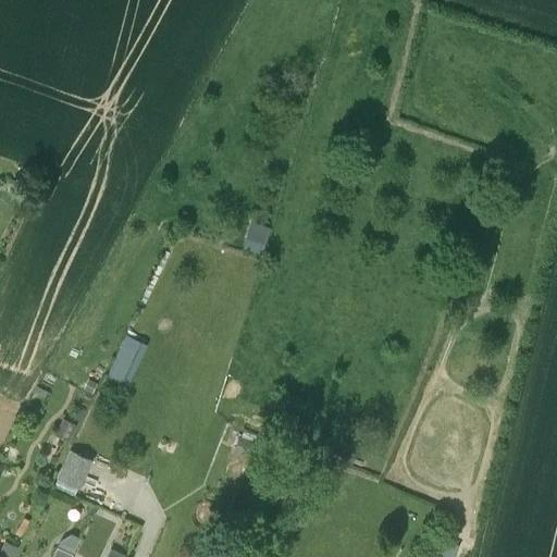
[(267,249),(272,223),(252,220),(247,245),(267,249)]
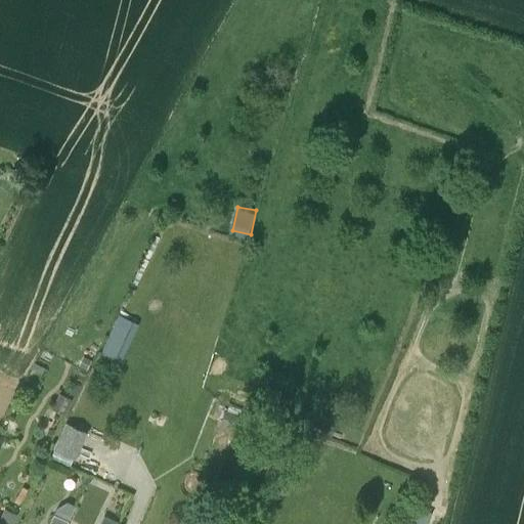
[(105,353),(126,360),(139,319),(119,312),(105,353)]
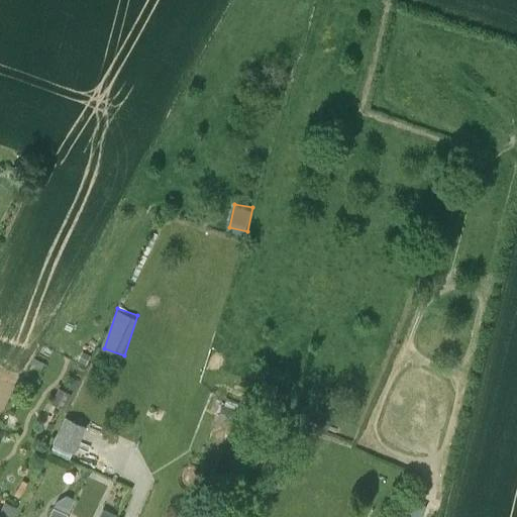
[(81,350),(76,360),(84,365),(89,354),(81,350)]
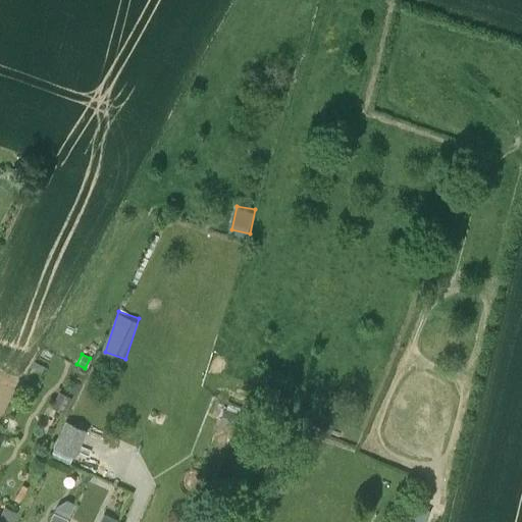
[(60,392),(53,407),(64,412),(72,397),(60,392)]
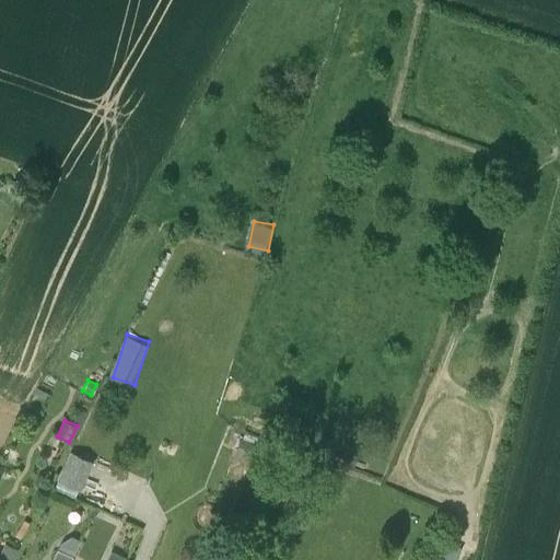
[(241,439),(236,452),(254,457),(258,444),(241,439)]
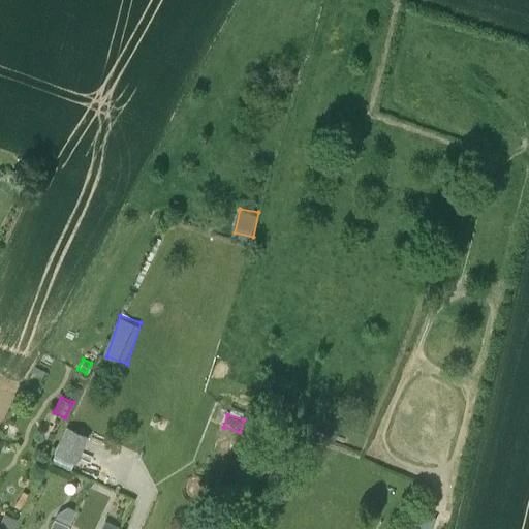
[(52,462),(70,470),(74,462),(56,454),(52,462)]
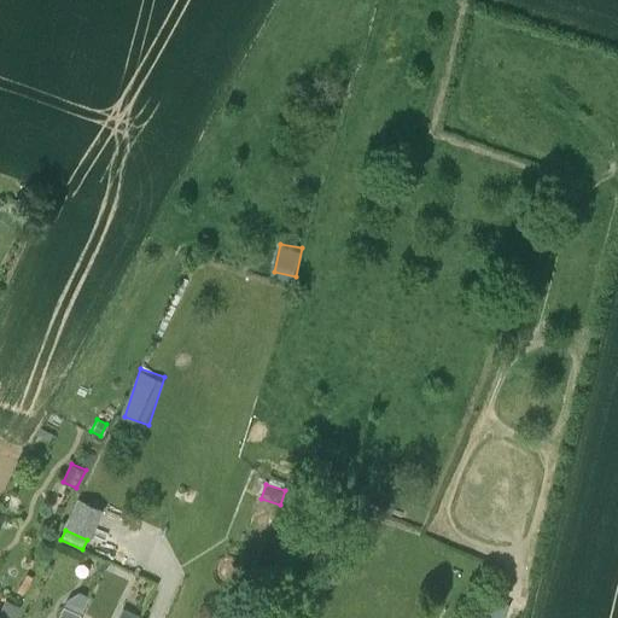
[(77,617),(80,613),(63,605),(56,617),(77,617)]
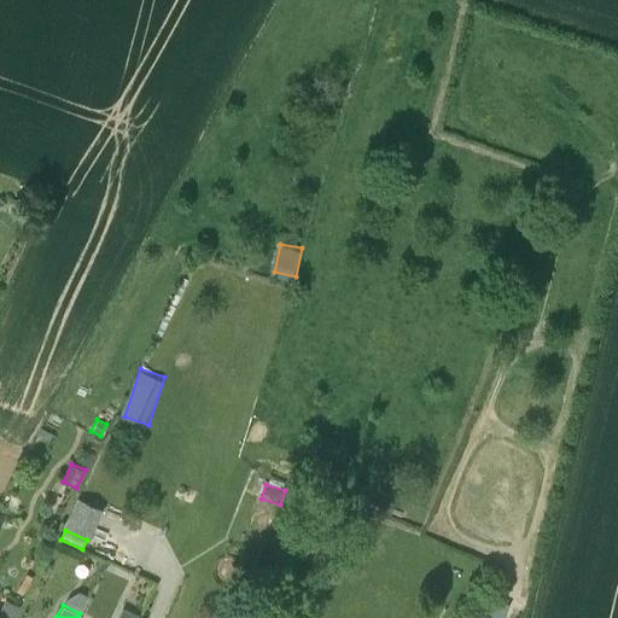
[(138,617),(140,616),(122,607),(116,617),(138,617)]
